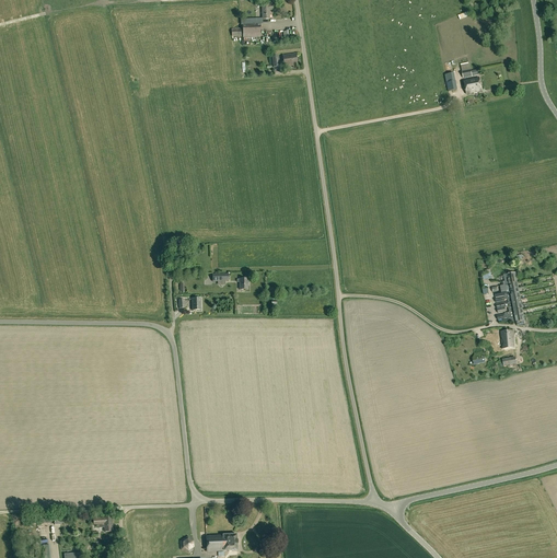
[(269,3),(266,3),(266,2),(258,2),(259,18),(266,18),(266,8),(269,8),(269,3)]
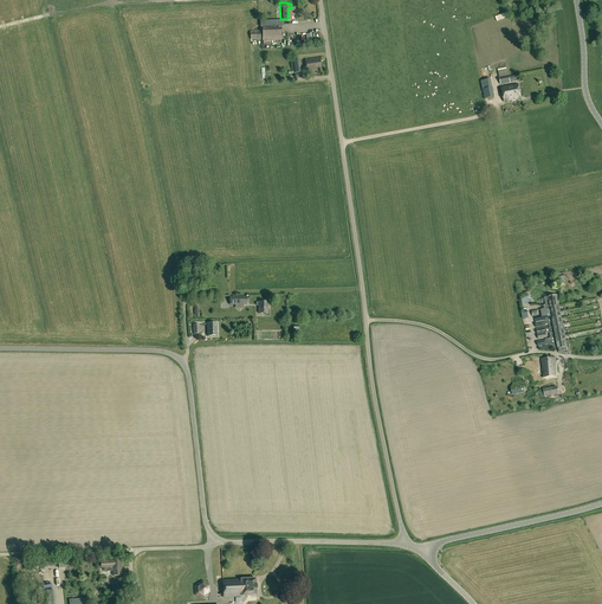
[(259,39),(278,38),(278,24),(259,25),(259,39)]
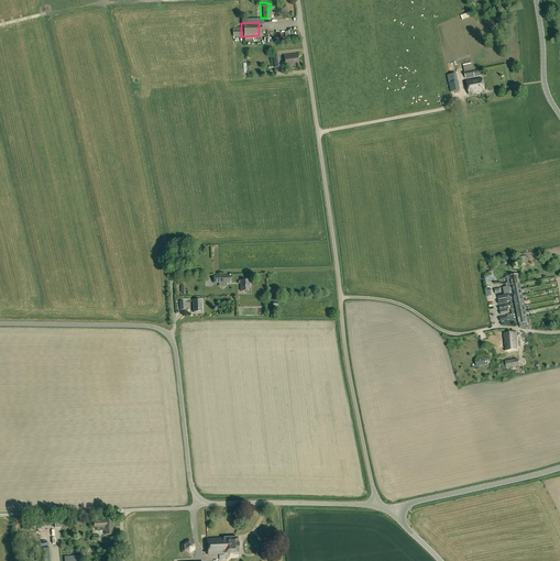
[(295,64),(294,53),(282,54),(283,65),(295,64)]
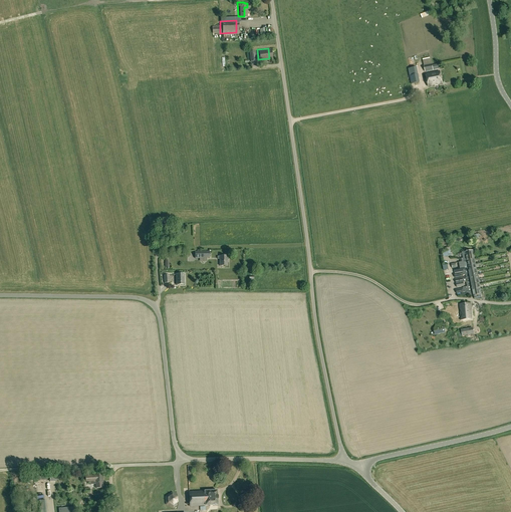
[(429,63),(428,57),(420,59),(422,70),(430,68),(436,67),(435,62),(429,63)]
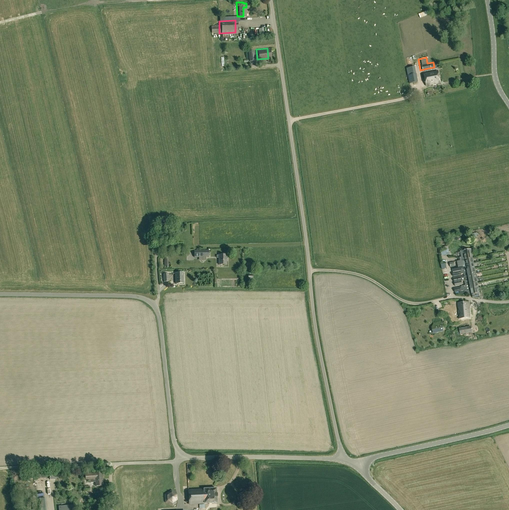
[(423,85),(437,82),(435,70),(421,72),(423,85)]
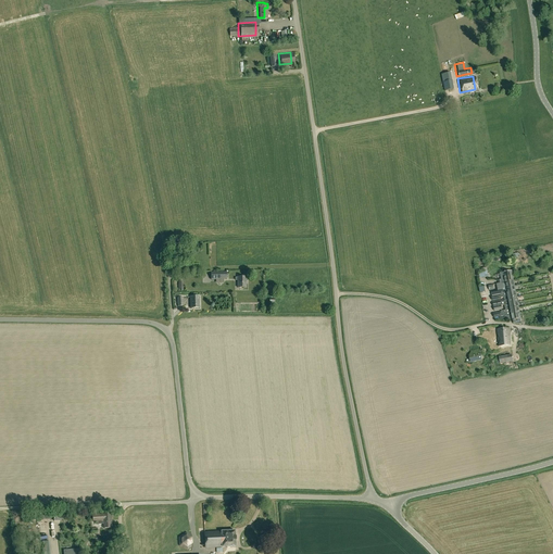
[(449,78),(440,80),(441,89),(442,89),(451,87),(449,78)]
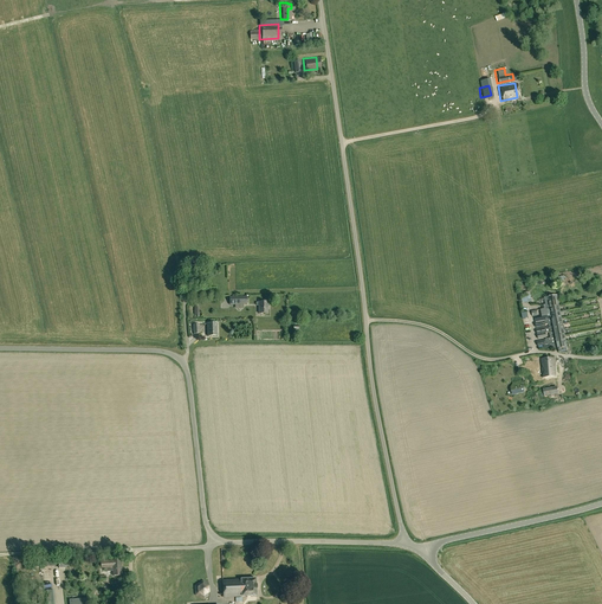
[(538,303),(539,307),(547,306),(556,303),(555,299),(554,299),(552,294),(541,296),(542,303),(538,303)]
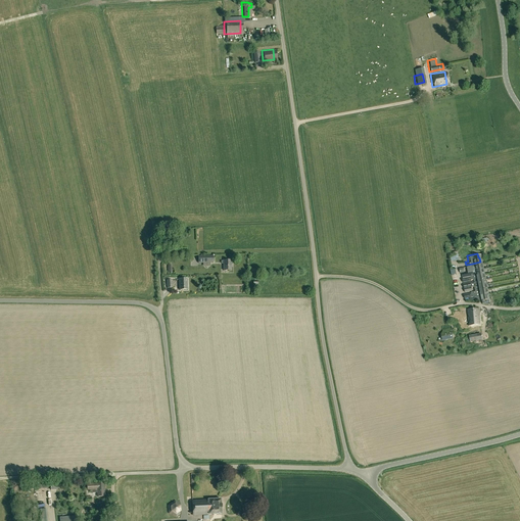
[(229,269),(229,258),(221,258),(221,259),(219,259),(219,262),(221,262),(221,269),(229,269)]
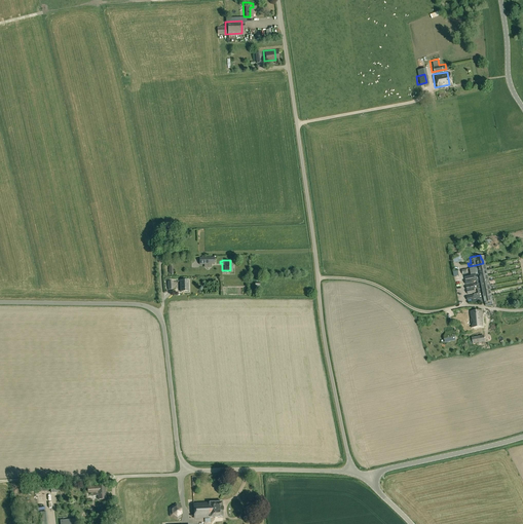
[(475,265),(469,266),(467,266),(468,272),(476,270),(484,269),(483,264),(483,263),(475,265)]
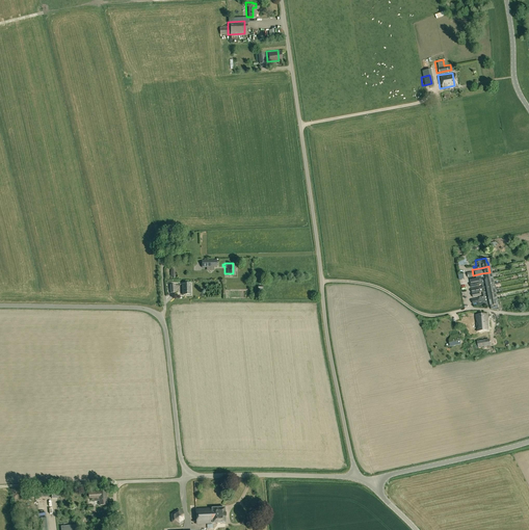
[(481,273),(473,275),(473,276),(471,277),(467,279),(468,282),(472,281),(475,281),(491,277),(490,272),(481,273)]
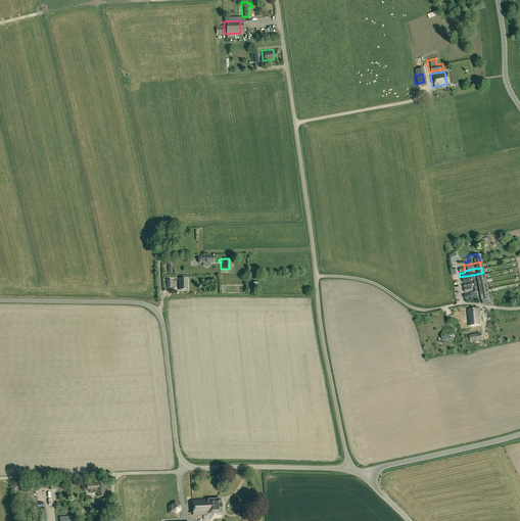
[(176,278),(177,288),(185,288),(184,277),(176,278)]
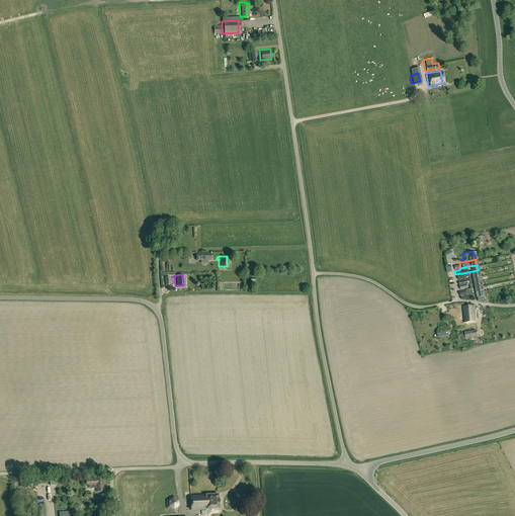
[(473,286),(469,286),(468,287),(464,287),(464,289),(463,289),(460,289),(461,293),(463,292),(463,293),(466,292),(474,291),(474,290),(481,289),(481,284),(473,286)]
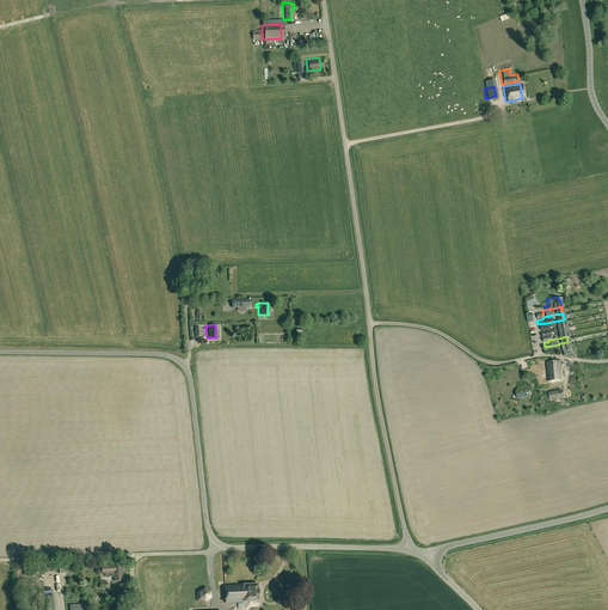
[(567,342),(559,343),(559,345),(551,346),(552,349),(559,348),(560,354),(569,355),(569,348),(567,342)]
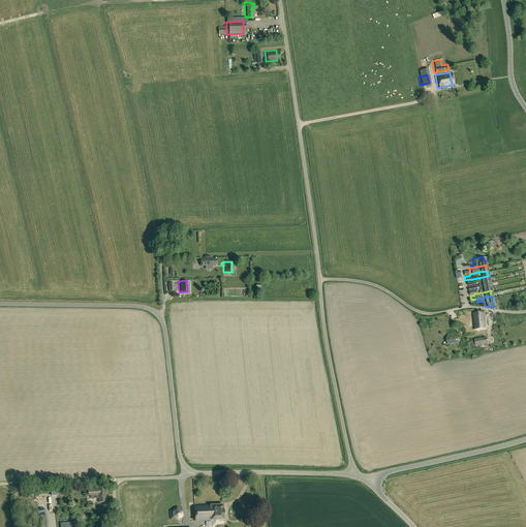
[(470,311),(471,328),(483,327),(482,310),(470,311)]
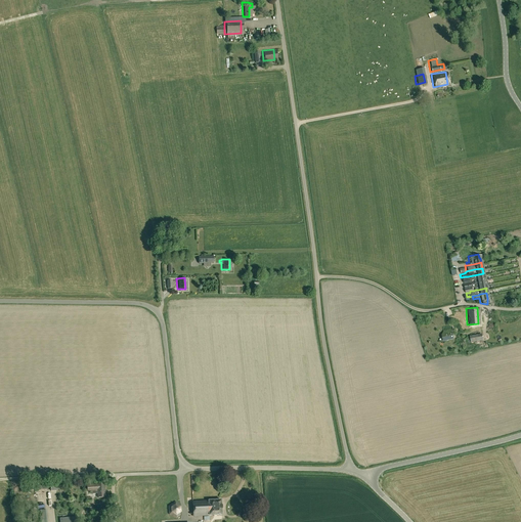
[(441,333),(443,339),(450,337),(449,331),(448,328),(440,330),(441,333)]
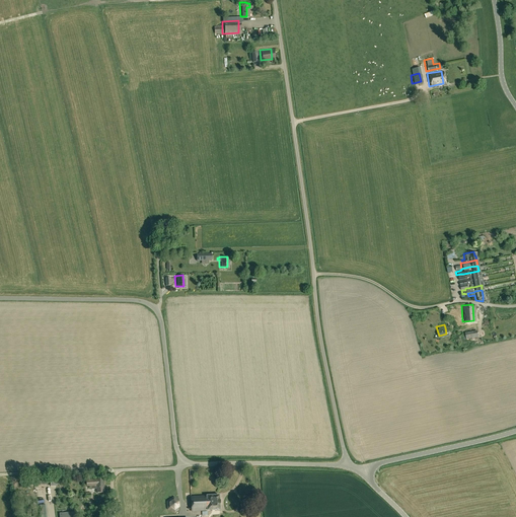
[(83,478),(84,485),(93,485),(94,491),(101,491),(100,477),(93,477),(83,478)]
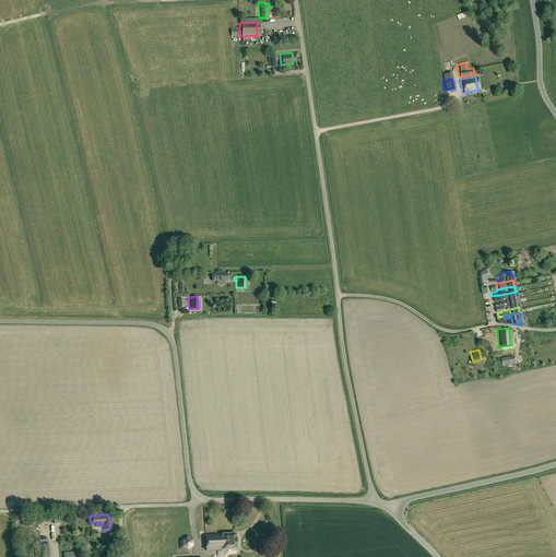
[(203,549),(234,547),(233,532),(202,533),(203,549)]
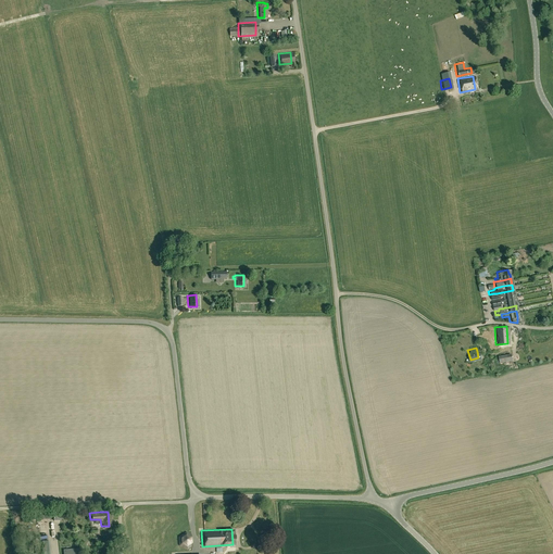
[(189,545),(189,536),(188,532),(184,530),(175,536),(176,544),(184,549),(189,545)]
